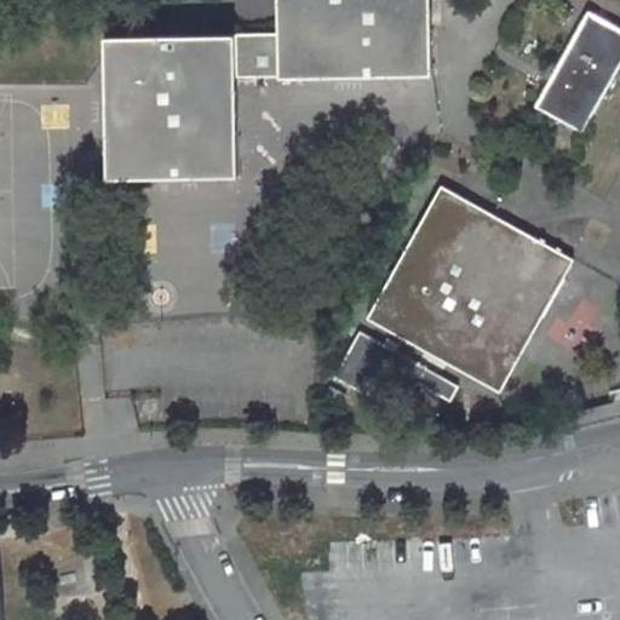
[(234,75),(430,73),(429,0),(275,0),(276,32),(102,35),(105,176),(236,174),(234,75)]
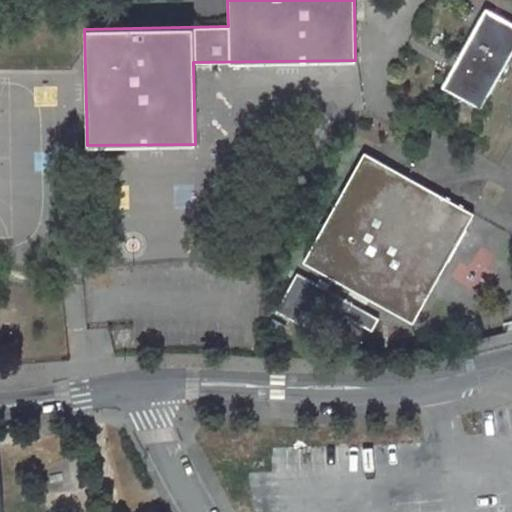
[(511,51),(511,22),(485,7),(441,86),(481,108),(511,51)]
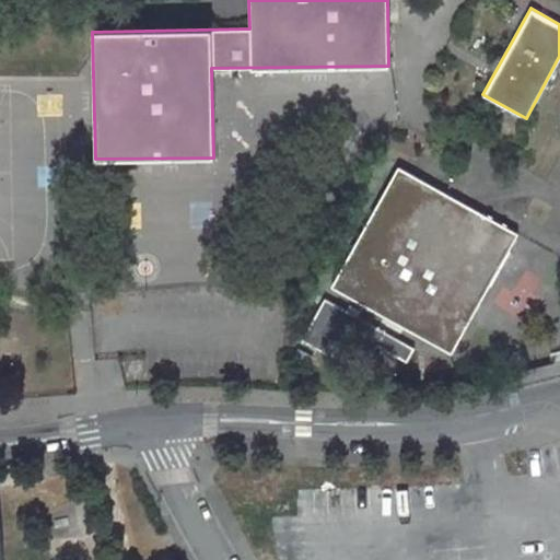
[(520,232),(399,166),(335,284),(455,350),(520,232)]
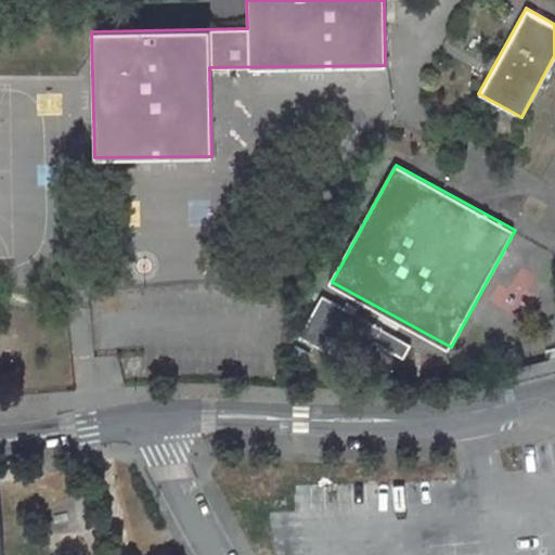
[(500,286),(518,255),(507,249),(489,281),(500,286)]
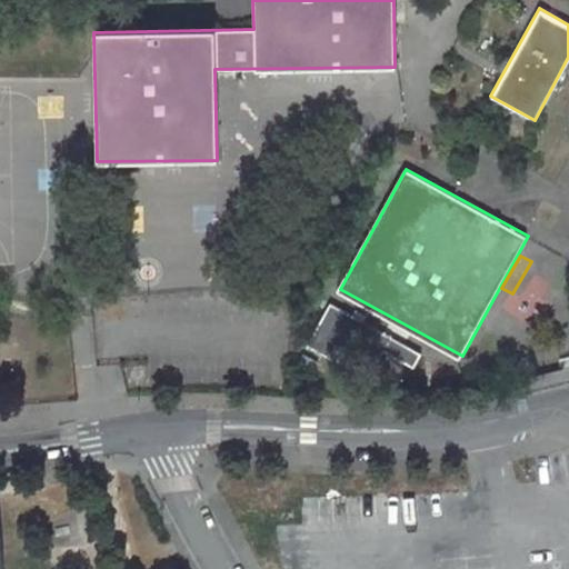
[(330,302),(309,347),(341,362),(362,319),(330,302)]
